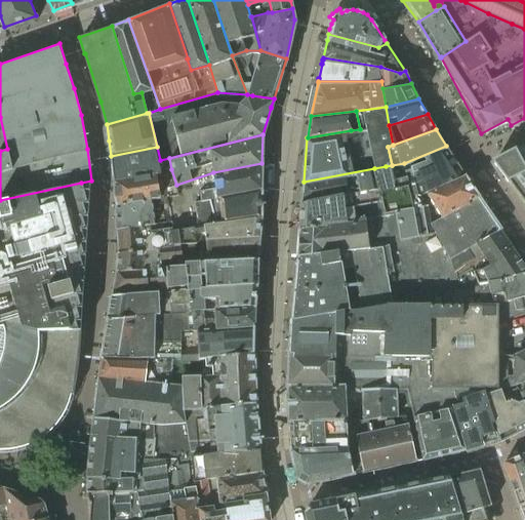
[(524,144),(514,150),(514,149),(493,160),(508,178),(508,177),(524,201),(524,144)]
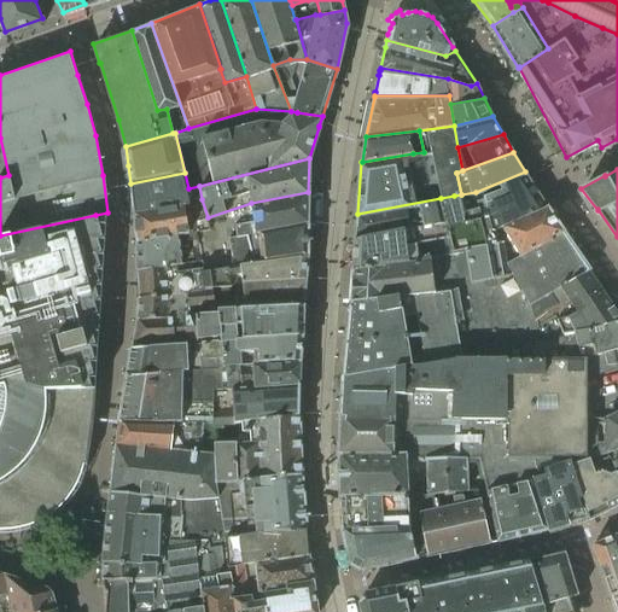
[(495,242),(503,238),(509,237),(501,223),(547,204),(525,172),(476,192),(479,207),(487,205),(495,242)]
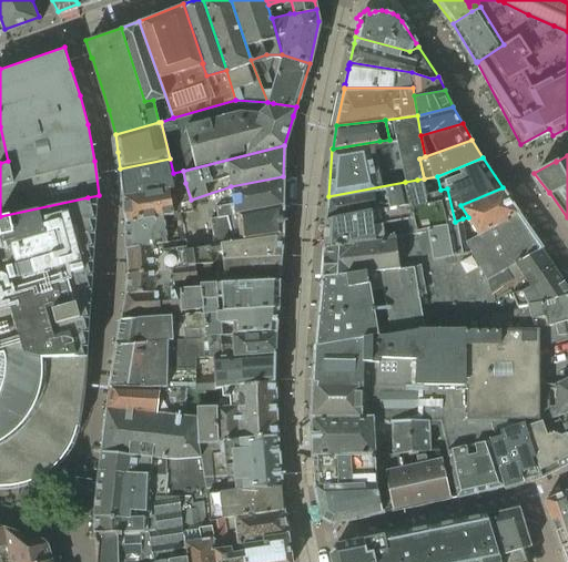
[(173,173),(170,159),(120,169),(123,194),(185,183),(183,171),(173,173)]
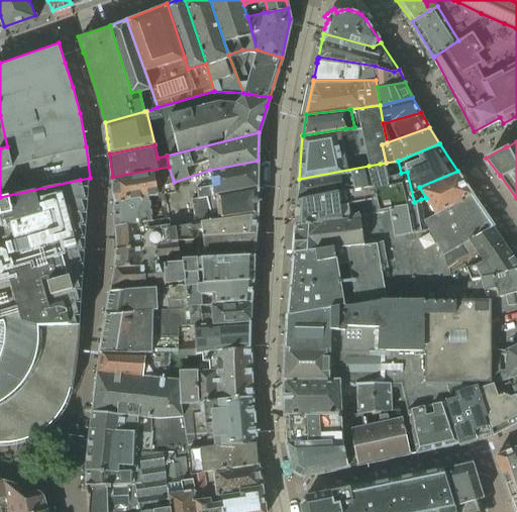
[(168,215),(168,225),(218,217),(216,193),(256,185),(257,161),(210,170),(174,182),(177,189),(165,192),(168,215)]
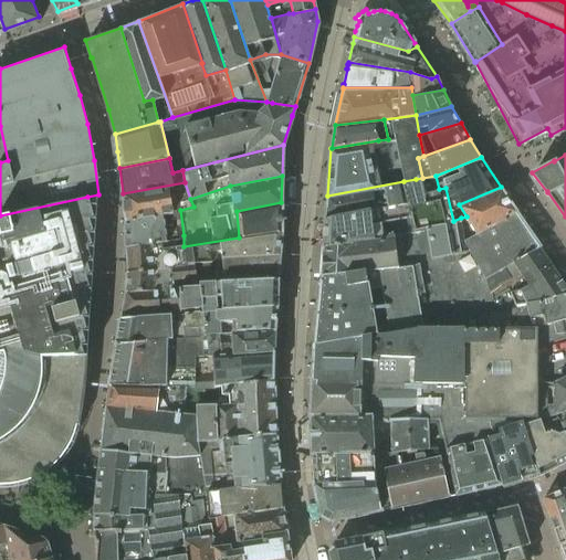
[(436,176),(422,178),(416,179),(404,181),(408,201),(413,231),(419,230),(418,226),(426,225),(453,221),(446,188),(439,189),(436,176)]
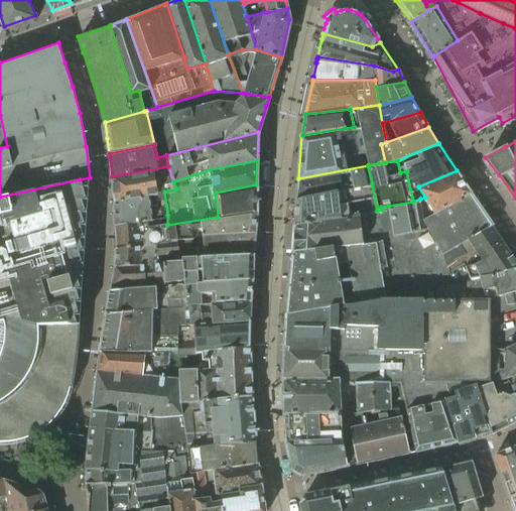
[(298,178),(295,198),(372,183),(368,165),(298,178)]
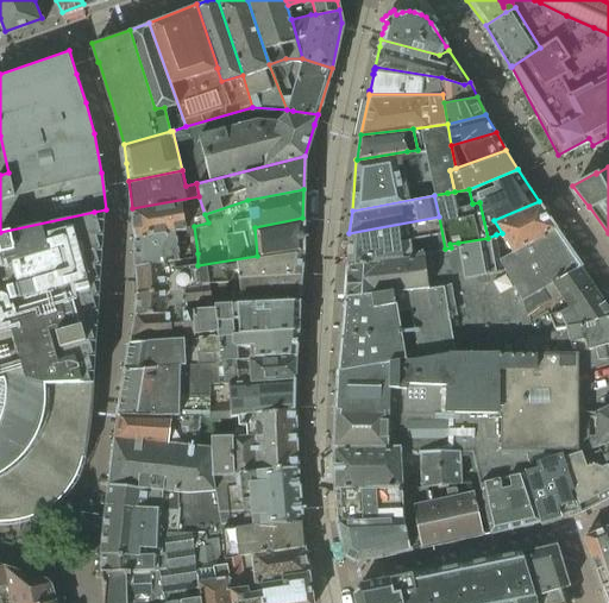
[(135,236),(194,226),(208,223),(205,214),(199,196),(132,208),(135,236)]
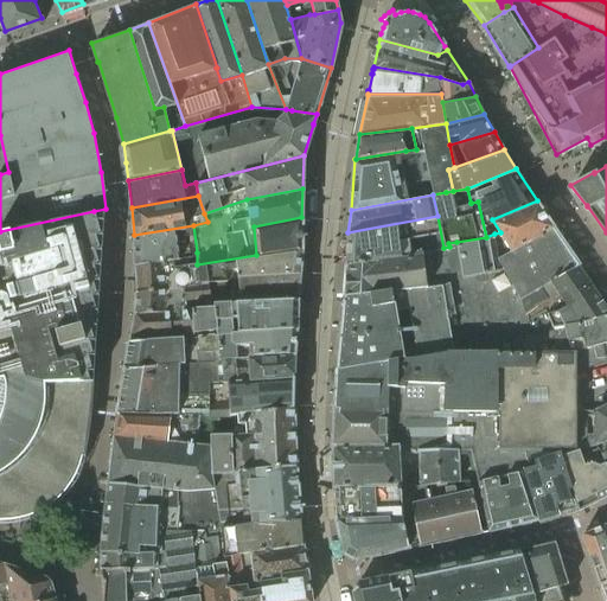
[(500,232),(494,234),(504,254),(553,225),(537,200),(492,219),(500,232)]
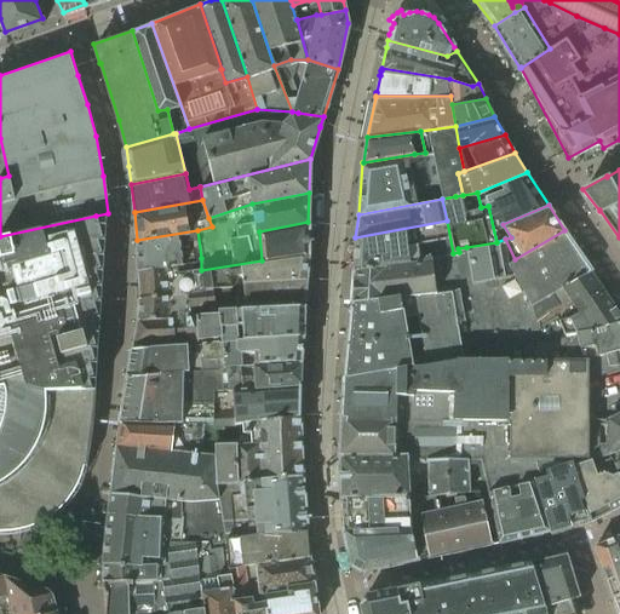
[(0,527),(1,528),(9,527),(16,527),(22,524),(29,523),(35,521),(42,517),(49,514),(55,510),(59,505),(64,499),(69,494),(73,488),(76,482),(80,476),(82,469),(84,462),(86,463),(93,406),(95,386),(92,386),(89,376),(93,373),(90,360),(95,359),(91,344),(96,343),(92,330),(97,327),(93,314),(98,313),(93,298),(98,297),(95,283),(99,282),(96,268),(101,267),(97,252),(102,251),(98,237),(103,235),(97,217),(96,217),(96,216),(0,236),(0,527)]
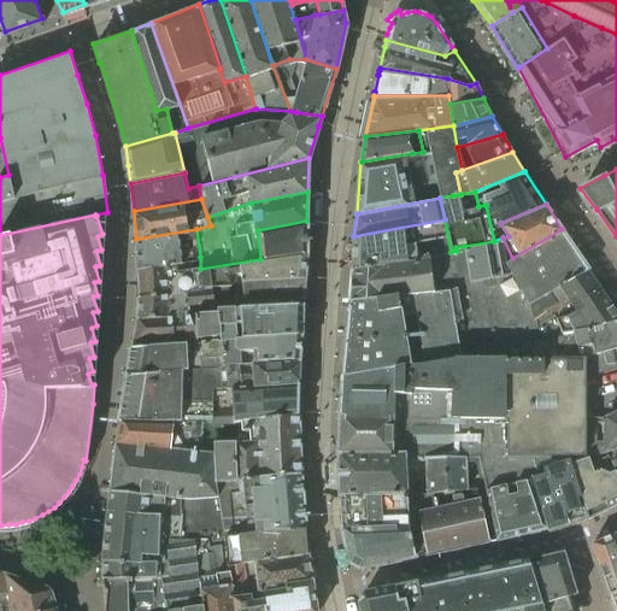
[(353,236),(351,266),(451,252),(445,219),(353,236)]
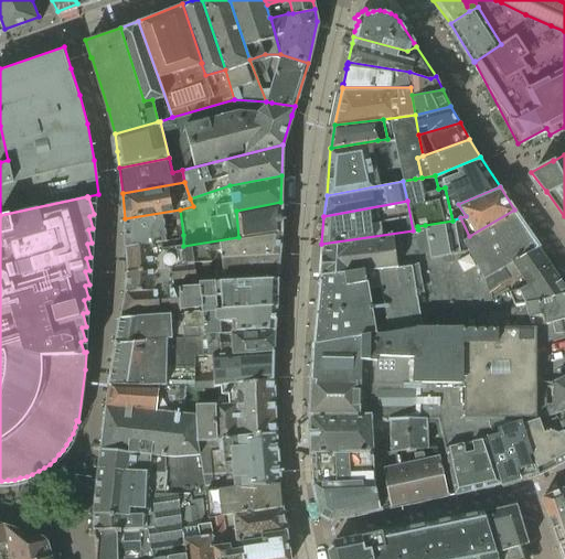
[(236,211),(238,237),(280,232),(280,202),(236,211)]
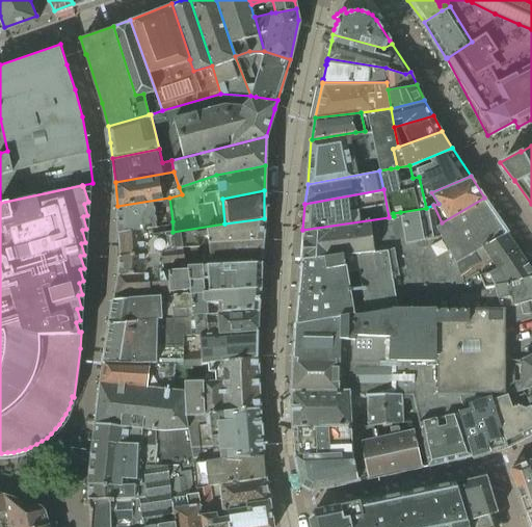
[(173,221),(169,198),(117,206),(117,207),(118,230),(173,221)]
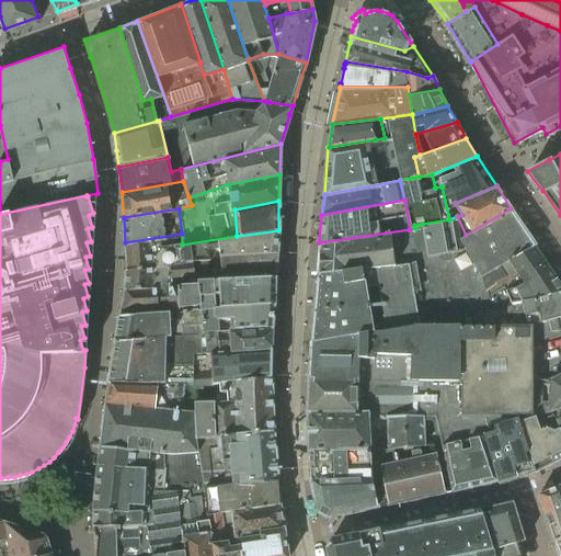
[(427,254),(418,259),(426,316),(511,301),(503,281),(517,272),(507,258),(535,242),(511,208),(466,235),(457,216),(449,219),(422,224),(427,254)]
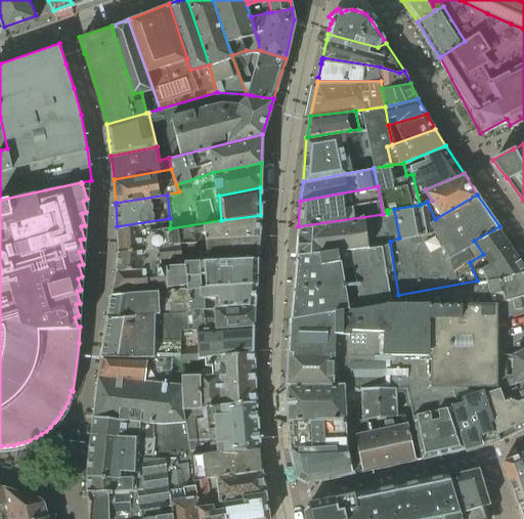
[(388,213),(383,214),(298,226),(297,253),(382,244),(390,242),(399,238),(394,209),(387,210),(388,213)]
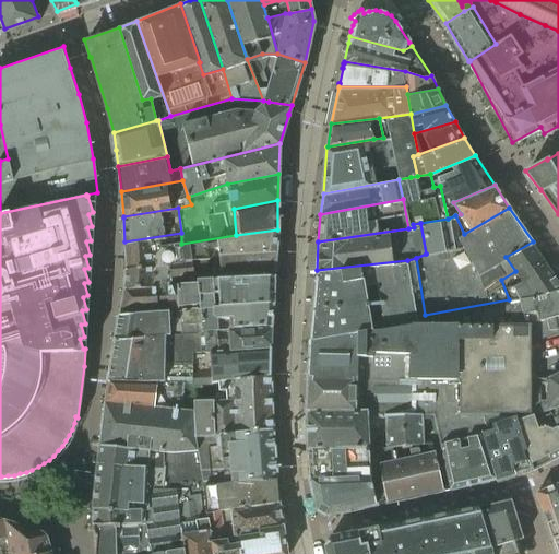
[(183,255),(193,255),(276,250),(277,230),(236,235),(181,244),(183,255)]
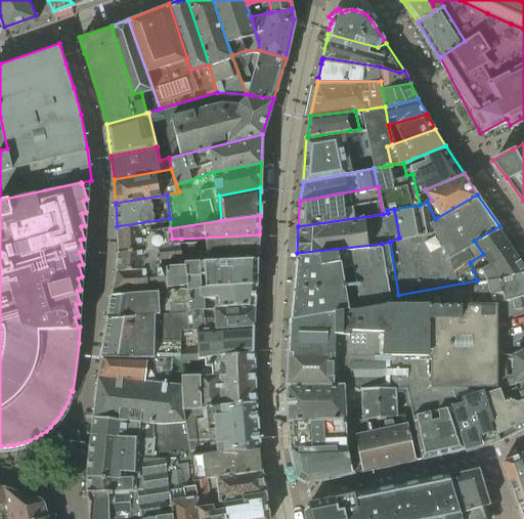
[(173,245),(172,239),(170,228),(170,218),(117,226),(118,250),(173,245)]
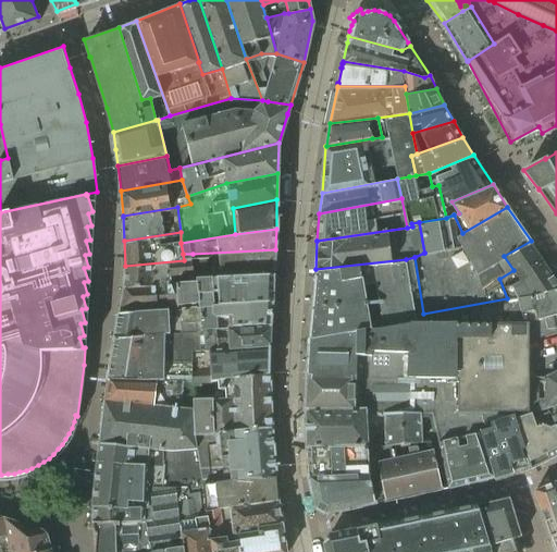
[(499,279),(507,298),(518,296),(556,286),(556,280),(531,241),(504,256),(514,270),(499,279)]
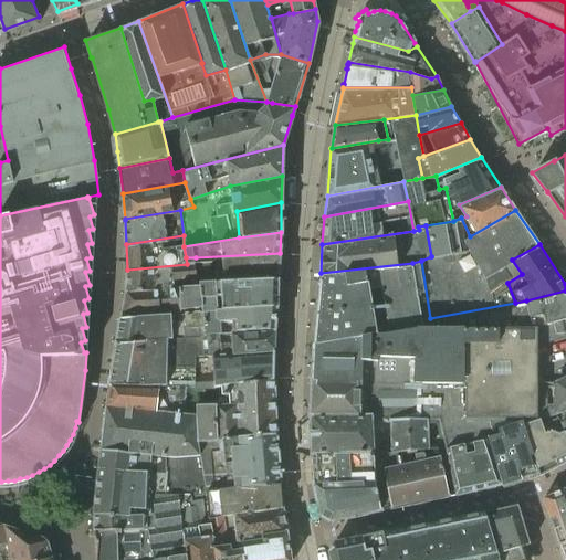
[(280,253),(196,257),(197,284),(199,284),(199,281),(278,277),(280,253)]
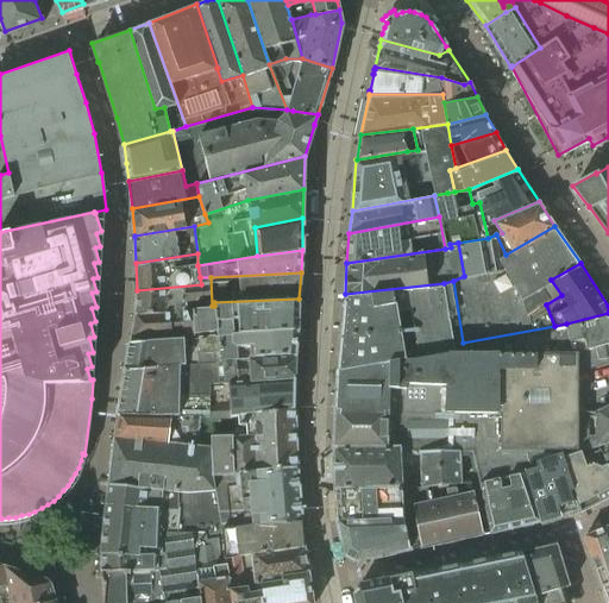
[(193,307),(212,306),(211,277),(200,277),(201,284),(137,290),(136,312),(193,307)]
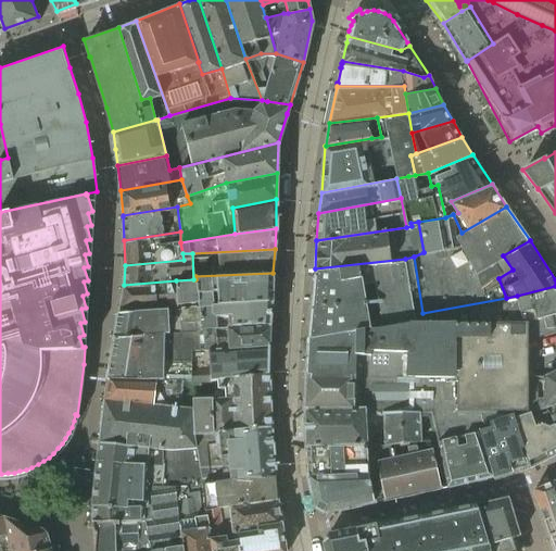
[(315,268),(308,338),(415,320),(414,314),(422,313),(414,257),(405,259),(315,268)]
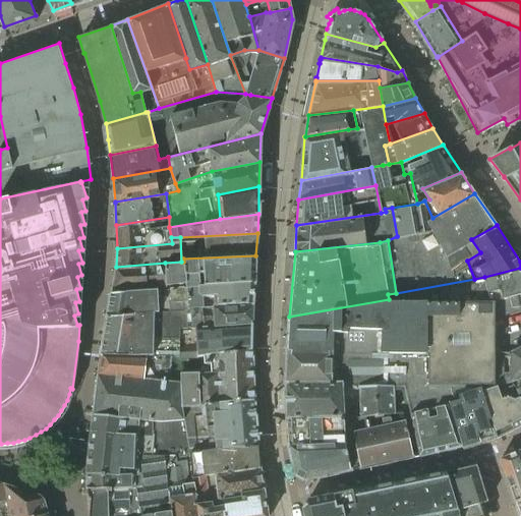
[(185,281),(186,285),(198,284),(254,281),(255,255),(183,259),(183,262),(181,262),(165,263),(167,283),(185,281)]
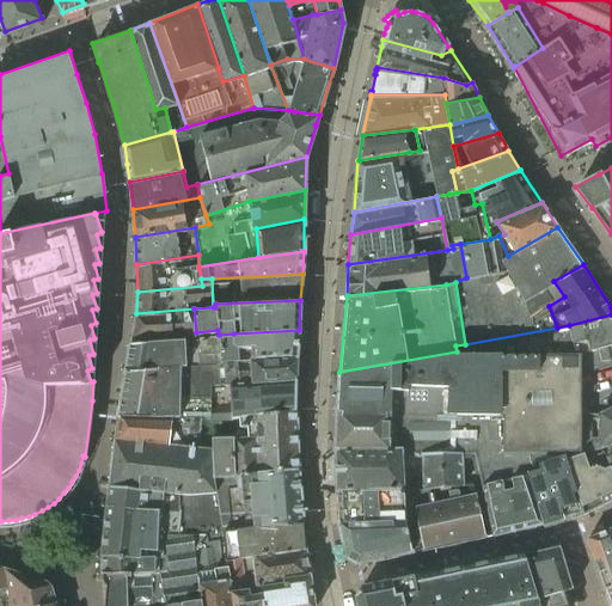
[(195,335),(196,332),(194,308),(136,313),(132,336),(147,335),(172,334),(172,336),(195,335)]
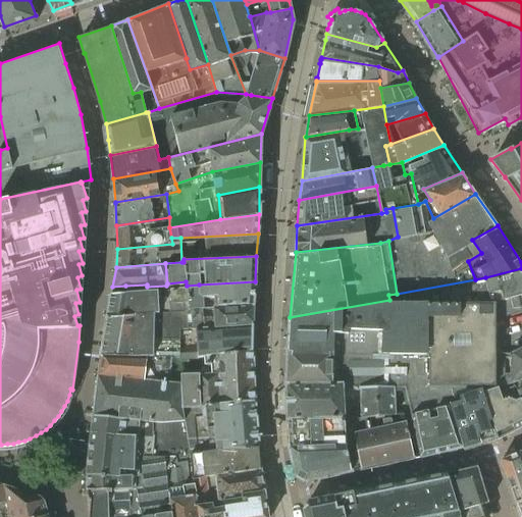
[(521,268),(485,277),(489,300),(503,297),(521,291),(521,268)]
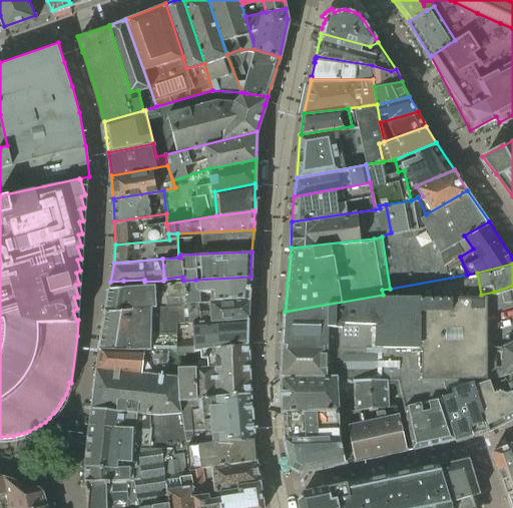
[(473,380),(487,374),(487,344),(487,303),(490,303),(512,298),(512,286),(494,292),(481,295),(477,273),(467,275),(390,289),(382,290),(383,295),(285,312),(281,377),(338,376),(338,380),(381,380),(388,380),(387,378),(398,377),(403,402),(441,395),(452,391),(451,386),(473,380)]
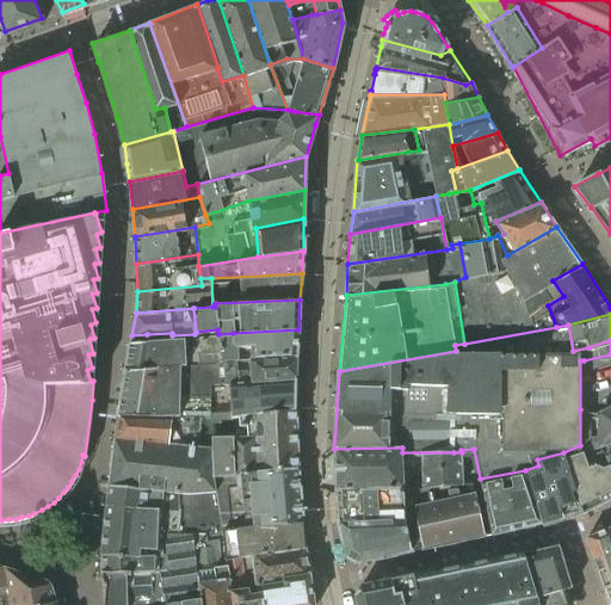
[(199,335),(201,360),(220,359),(296,355),(298,329),(233,333),(218,334),(216,334),(199,335)]
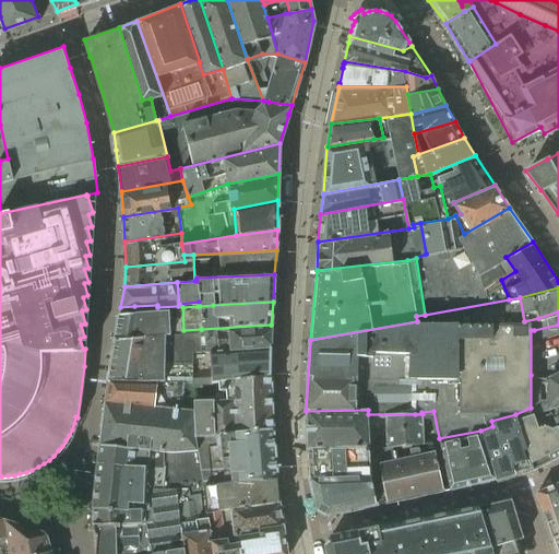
[(193,351),(203,349),(201,329),(183,330),(182,307),(169,308),(134,311),(118,311),(115,336),(107,378),(192,379),(192,369),(193,351)]
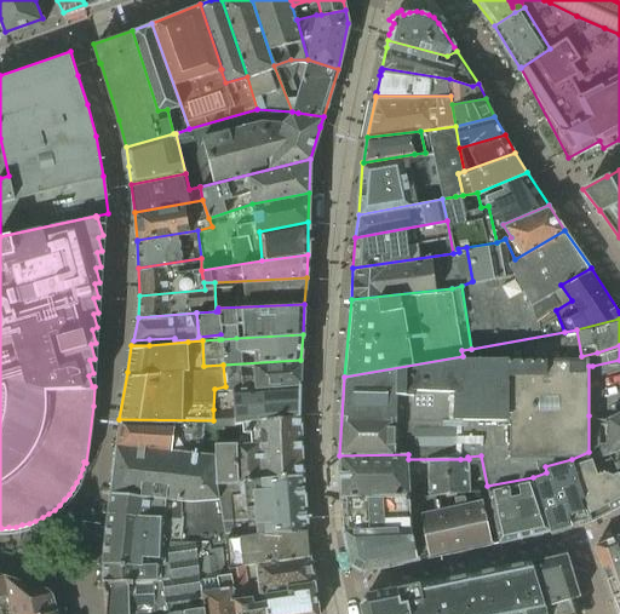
[(223,365),(225,386),(231,389),(254,386),(300,383),(300,360),(223,365)]
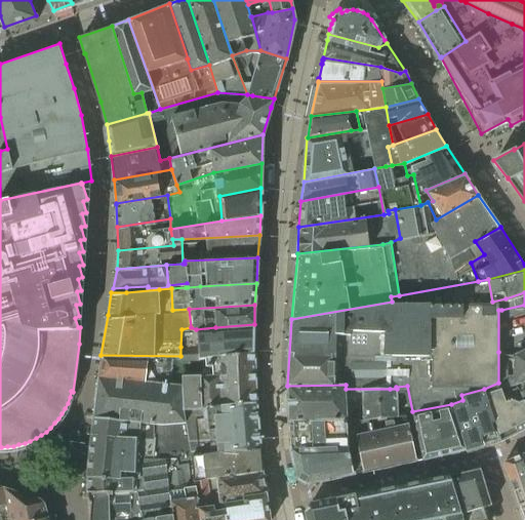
[(198,347),(199,356),(254,351),(254,324),(215,327),(196,329),(191,327),(182,329),(180,347),(191,346),(198,347)]
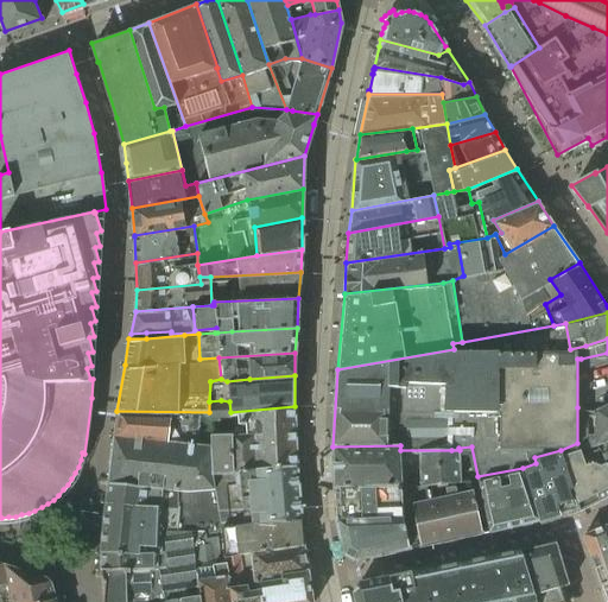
[(209,418),(229,416),(229,412),(230,412),(229,401),(221,400),(209,401),(209,412),(209,418)]
